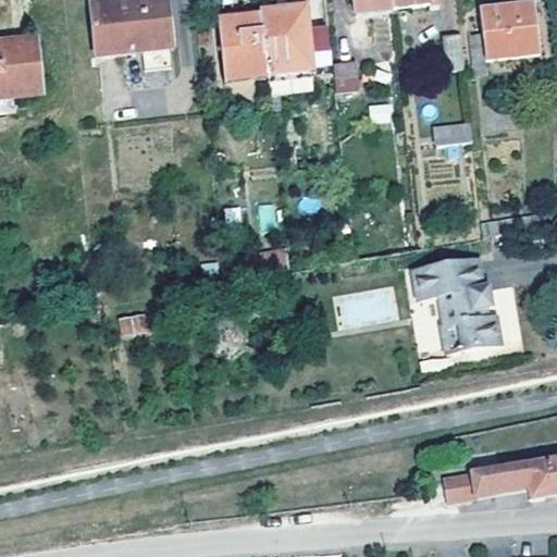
[(168,0),(157,0),(91,7),(97,58),(173,50),(168,0)]
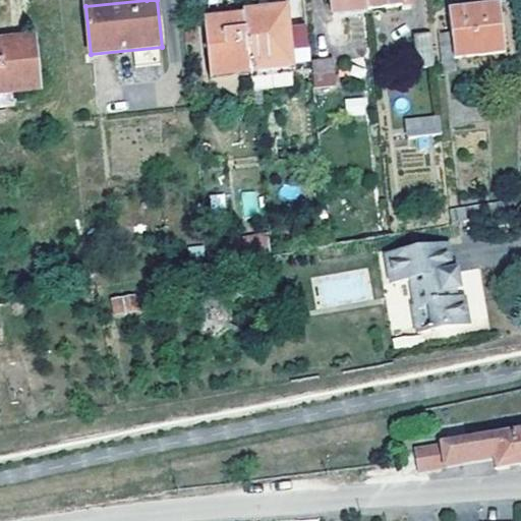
[(367,14),(367,11),(365,0),(324,0),(325,3),(331,3),(333,18),(367,14)]
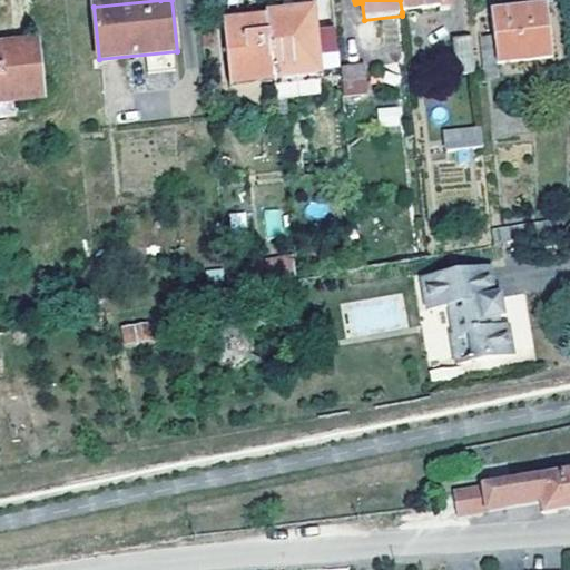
[(400,0),(402,12),(449,7),(448,0),(400,0)]
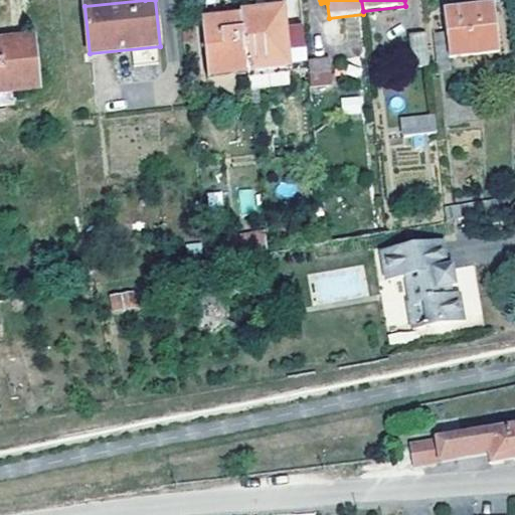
[(436,58),(449,57),(500,51),(495,7),(444,13),(446,33),(434,35),(436,58)]
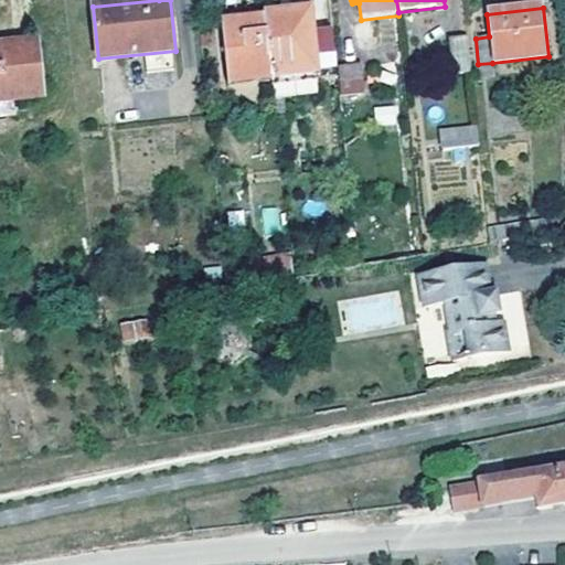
[(309,11),(265,16),(272,76),(315,72),(338,70),(338,68),(333,32),(311,34),(309,11)]
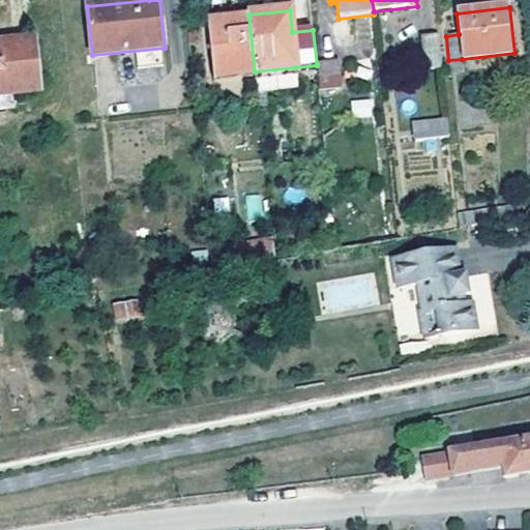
[(256,79),(255,71),(248,15),(207,20),(214,83),(256,79)]
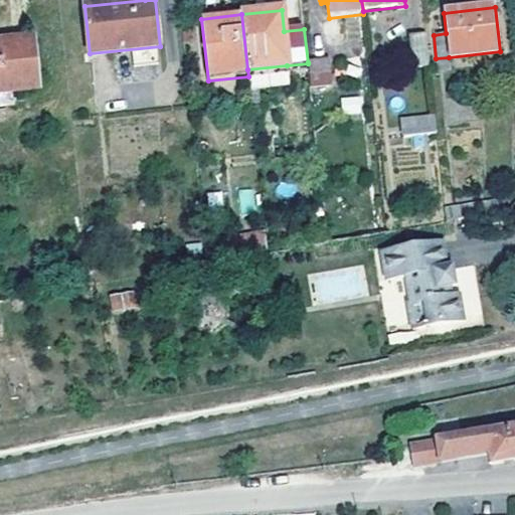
[(322,22),(323,35),(340,33),(339,20),(322,22)]
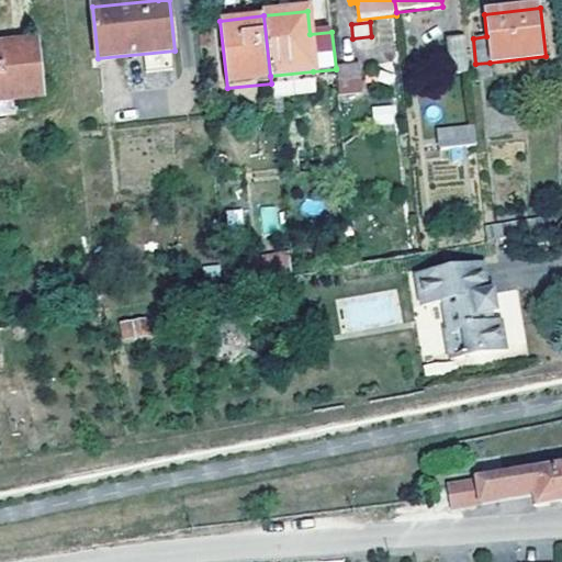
[(451,75),(468,72),(464,37),(448,40),(451,75)]
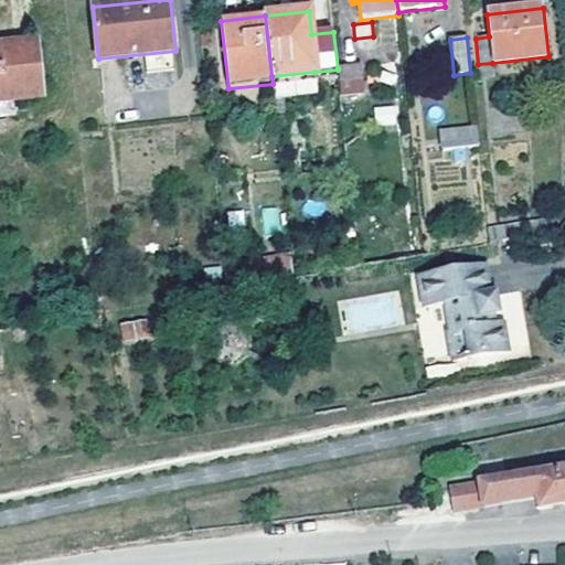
[(0,118),(19,117),(17,99),(44,97),(38,42),(0,46),(0,118)]
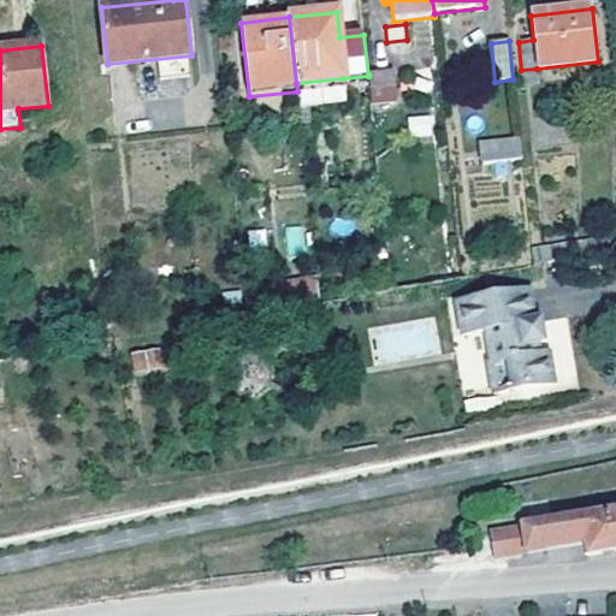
[(539,84),(537,69),(521,70),(523,87),(539,84)]
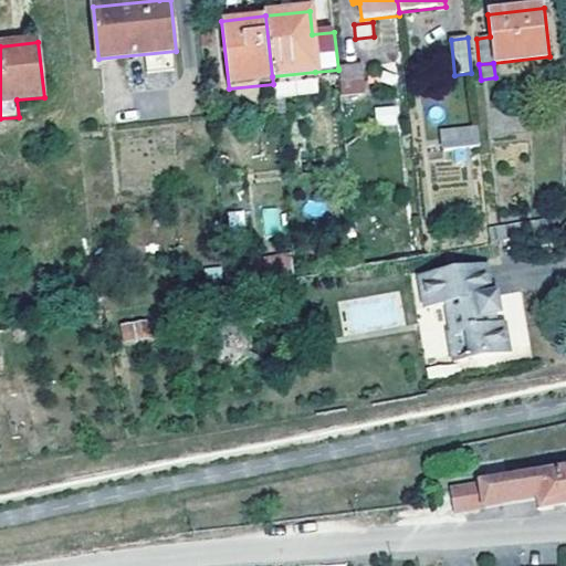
[(338,70),(341,96),(363,94),(359,65),(338,69),(338,70)]
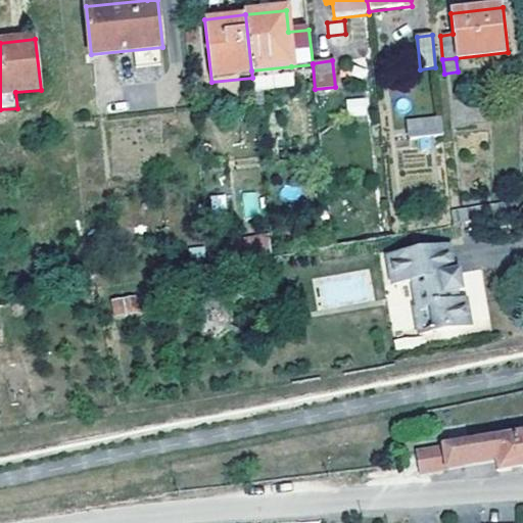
[(294,86),(293,72),(253,75),(254,89),(294,86)]
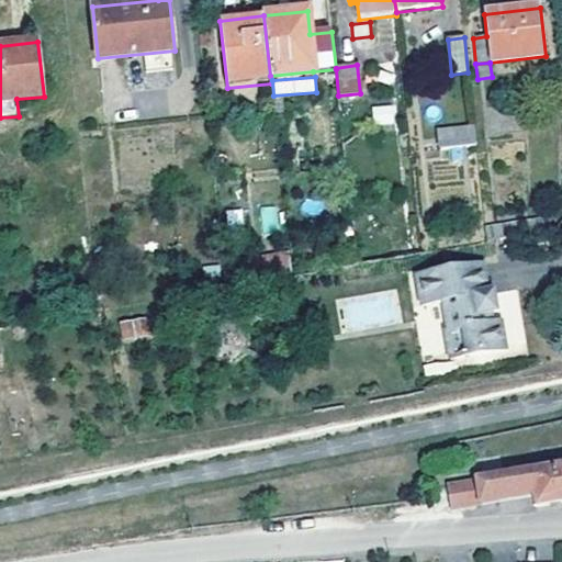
[(372,123),(395,124),(396,105),(373,104),(372,123)]
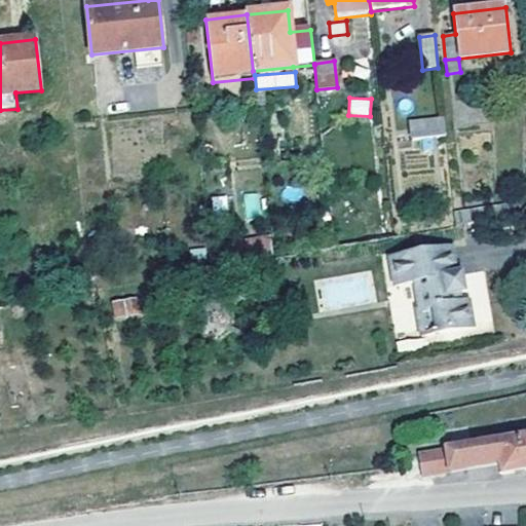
[(445,138),(443,120),(411,125),(412,141),(445,138)]
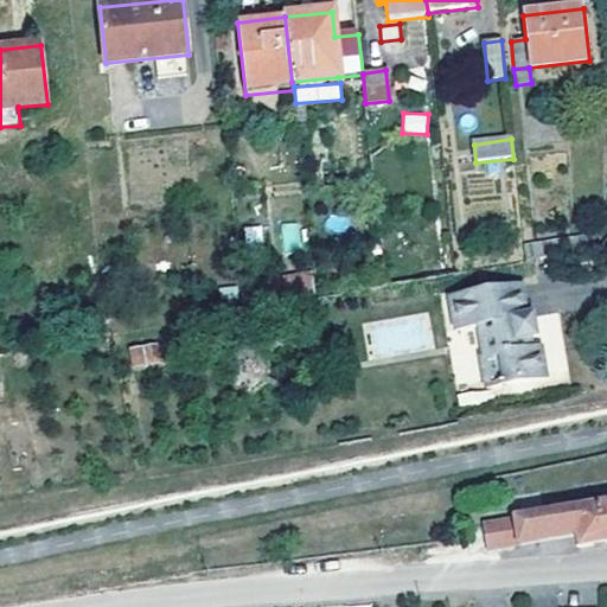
[(286,253),(305,249),(298,221),(279,225),(286,253)]
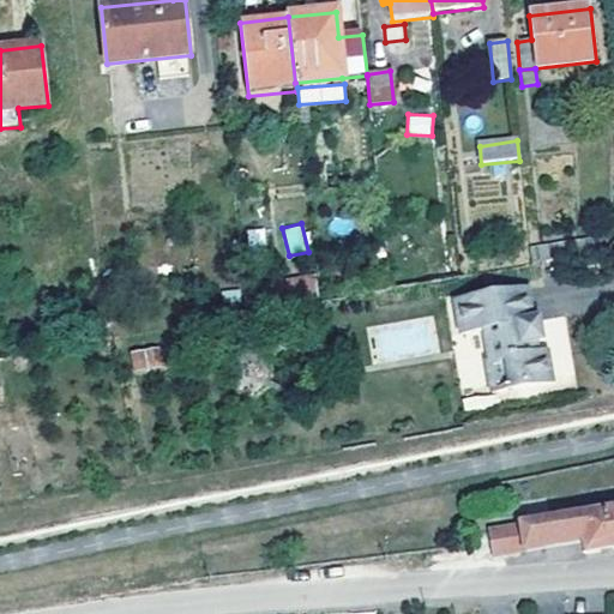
[(530,265),(605,252),(602,236),(529,250),(530,265)]
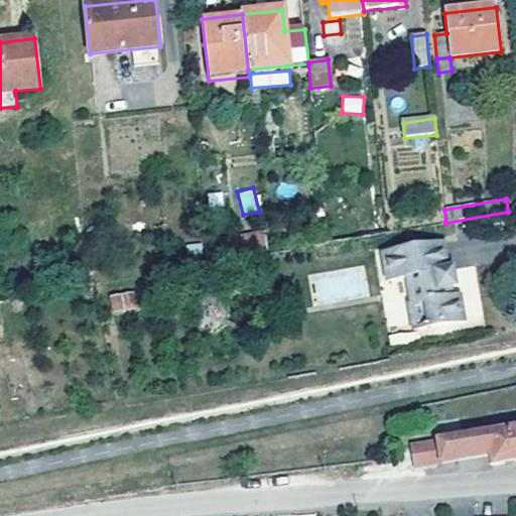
[(220,243),(223,261),(268,253),(266,236),(220,243)]
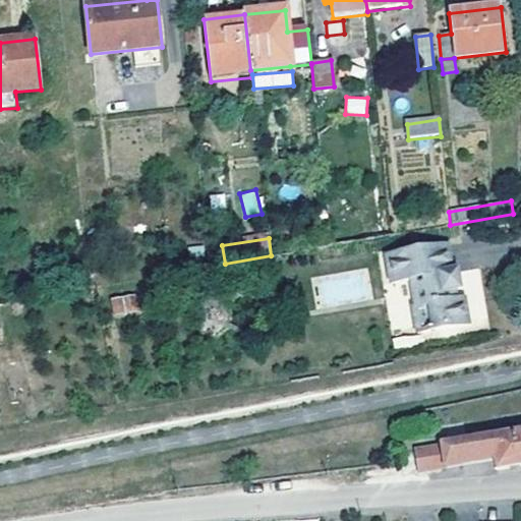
[(204,246),(188,248),(189,257),(205,256),(204,246)]
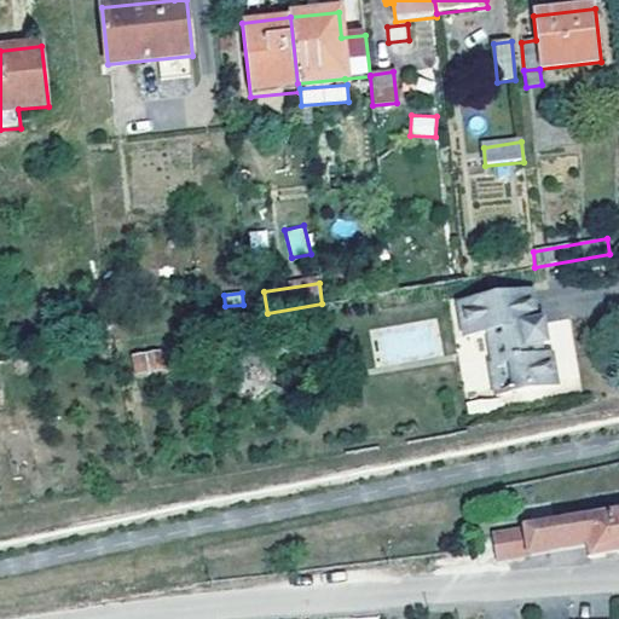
[(547,345),(542,323),(537,324),(531,293),(460,305),(464,337),(489,334),(495,365),(491,366),(496,397),(556,387),(551,357),(542,358),(541,346),(547,345)]
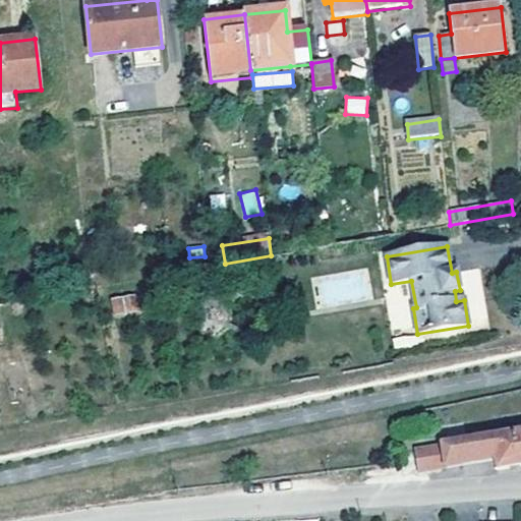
[(111,301),(113,313),(137,309),(135,297),(111,301)]
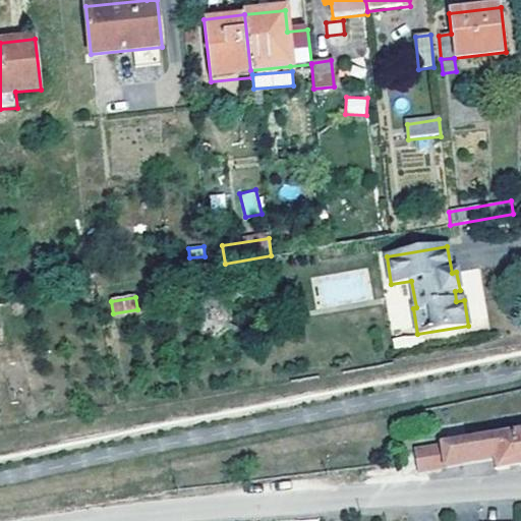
[(520,473),(520,433),(442,447),(414,452),(415,459),(403,461),(407,480),(433,477),(442,476),(484,468),(486,479),(520,473)]
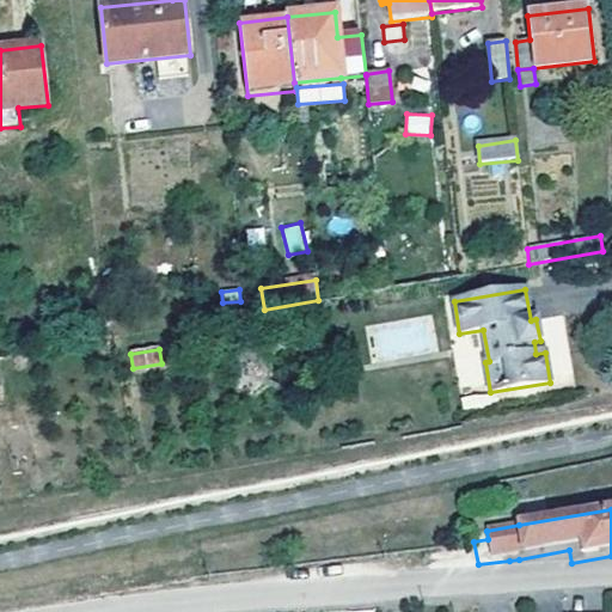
All buildings are outlined.
